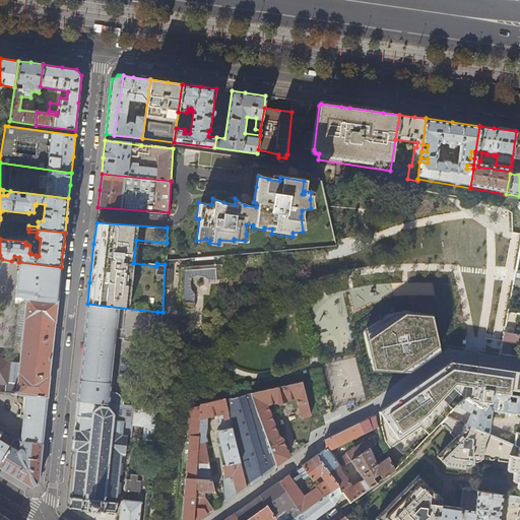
[(61,267),(19,262),(16,296),(26,297),(26,298),(58,302),(59,289),(61,267)]
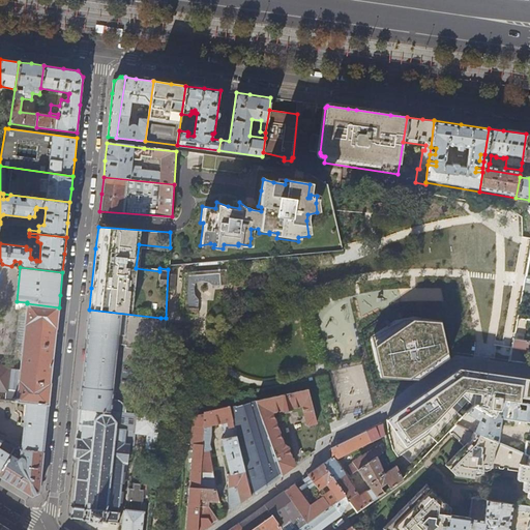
[(227,268),(184,271),(182,314),(198,314),(199,306),(198,306),(198,298),(197,298),(190,298),(190,295),(192,295),(195,294),(194,287),(195,282),(200,281),(207,282),(208,277),(211,276),(211,285),(219,285),(221,285),(228,285),(227,268)]
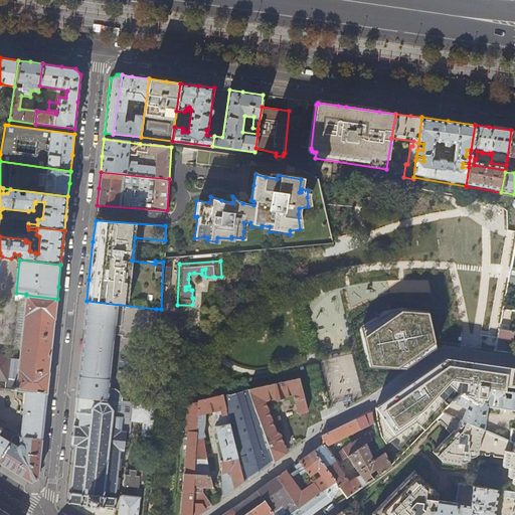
[(54,326),(57,299),(26,295),(24,314),(24,316),(20,359),(10,358),(10,356),(0,355),(0,380),(6,381),(5,389),(17,391),(46,394),(49,372),(54,326)]
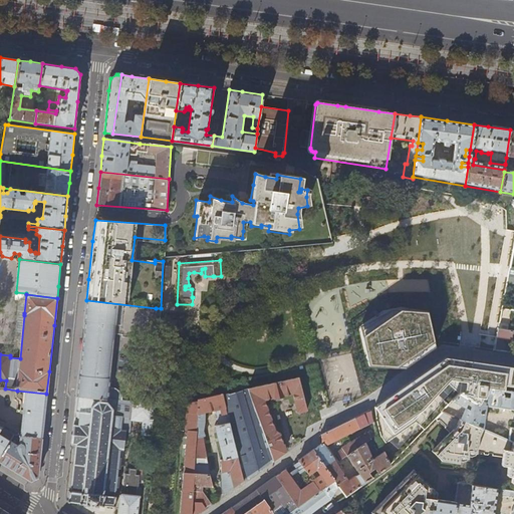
[(151,323),(154,317),(156,317),(156,308),(86,300),(83,321),(84,321),(81,346),(79,375),(78,375),(76,397),(155,404),(156,395),(148,395),(149,392),(114,392),(116,359),(111,359),(114,332),(121,333),(121,335),(127,335),(132,335),(136,334),(139,332),(143,330),(148,326),(151,323)]
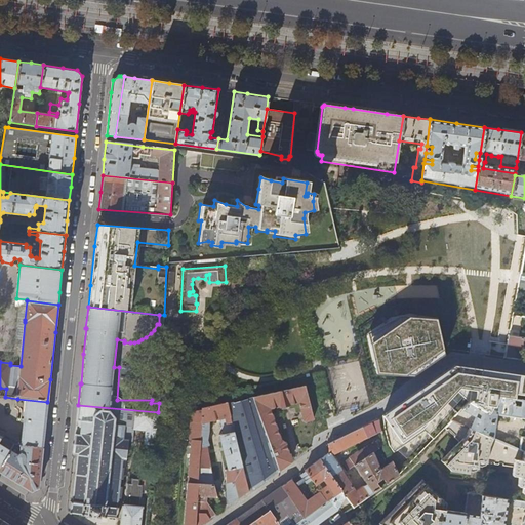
[(394,324),(373,339),(379,370),(415,376),(442,358),(434,325),(410,320),(394,324)]
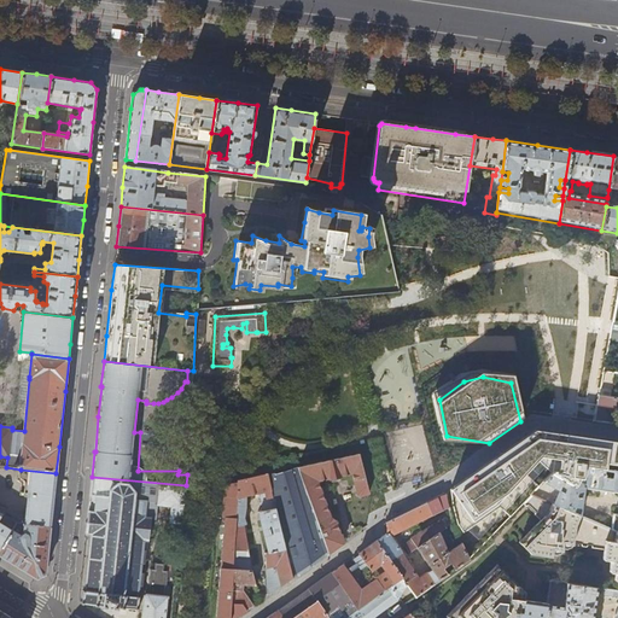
[(617,398),(600,396),(598,408),(617,409),(617,398)]
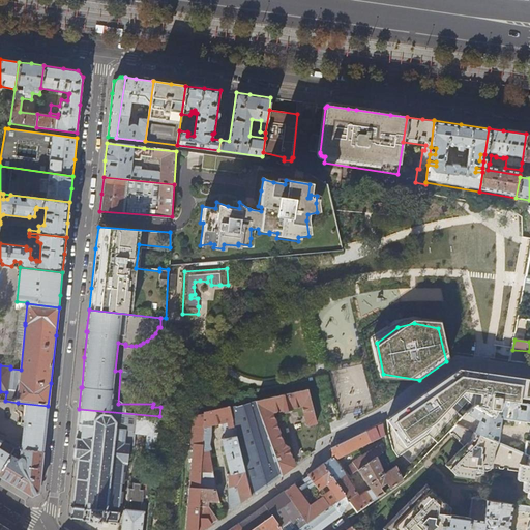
[(391,450),(398,459),(400,458),(399,455),(417,442),(427,432),(428,433),(429,432),(439,443),(449,433),(457,425),(464,418),(452,408),(463,395),(474,407),(473,408),(494,420),(497,413),(501,415),(503,403),(519,405),(523,405),(529,406),(529,379),(460,371),(387,420),(391,450)]
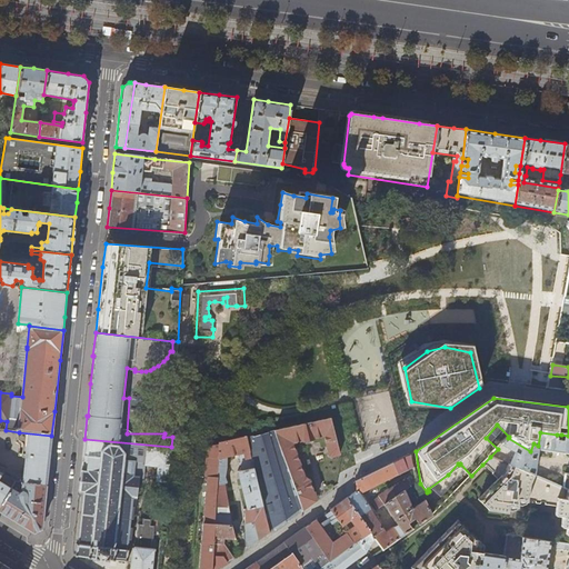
[(340,457),(330,420),(275,431),(302,509),(307,506),(315,500),(311,490),(309,481),(303,476),(295,451),(327,443),(330,457),(332,458),(340,457)]
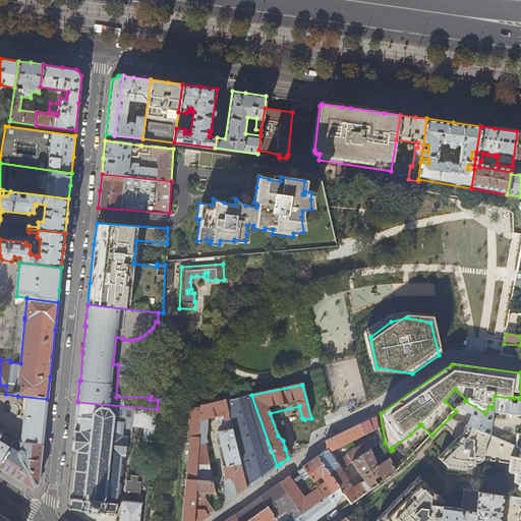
[(277,466),(251,395),(225,400),(246,487),(261,478),(277,466)]
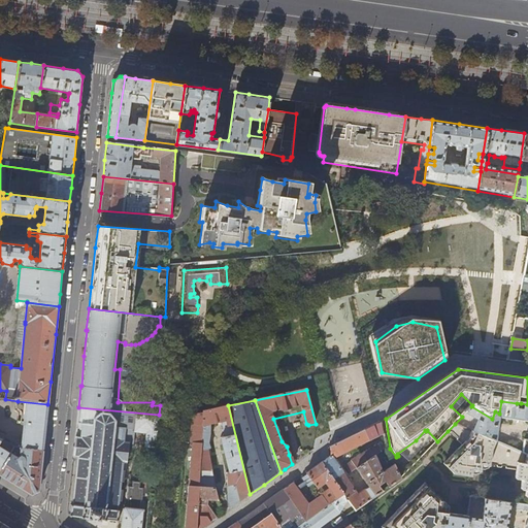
[(46,415),(47,404),(18,401),(17,406),(21,410),(21,411),(22,413),(21,422),(23,422),(21,448),(43,450),(44,438),(46,415)]
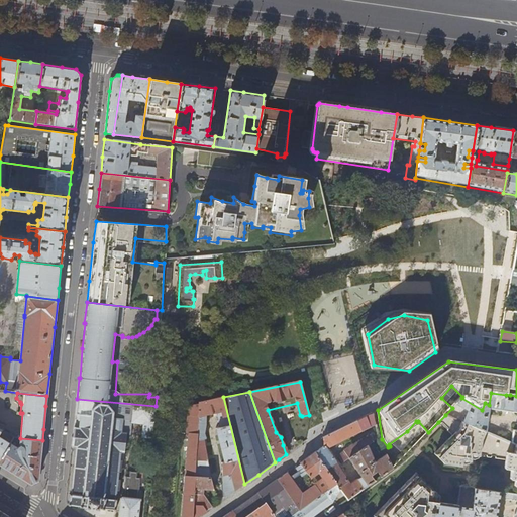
[(516,396),(510,395),(510,398),(514,398),(513,402),(506,400),(506,395),(491,393),(489,405),(485,403),(482,410),(461,398),(455,405),(468,411),(462,422),(486,432),(489,409),(516,412),(516,396)]
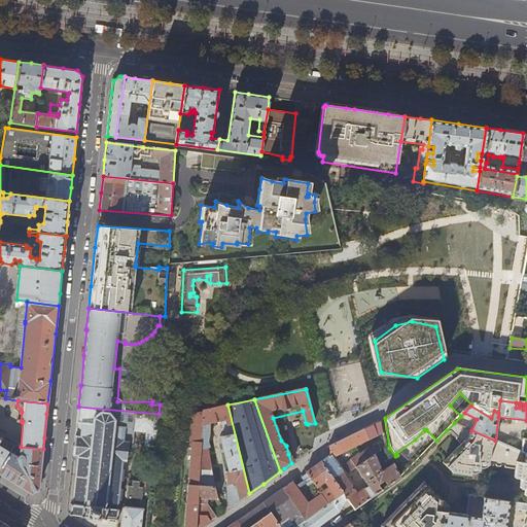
[(249,493),(227,405),(227,403),(209,409),(204,410),(203,412),(199,468),(212,469),(208,448),(209,449),(207,442),(221,437),(229,470),(226,471),(227,485),(227,499),(231,506),(236,502),(249,493)]
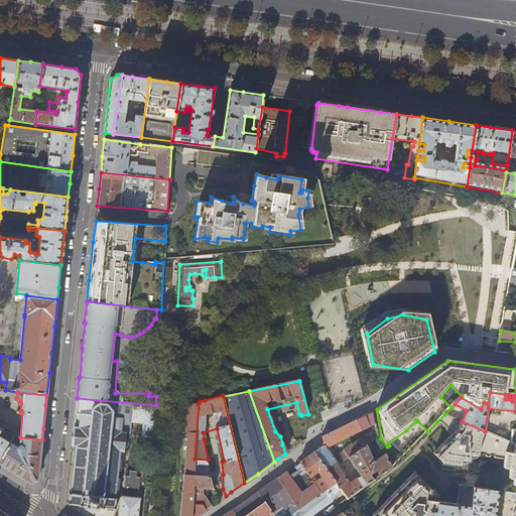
[(152,438),(155,405),(77,398),(75,419),(72,446),(75,446),(72,493),(70,492),(70,493),(70,495),(71,495),(70,502),(69,502),(69,504),(71,504),(81,505),(81,506),(86,507),(86,508),(89,509),(89,508),(90,508),(92,508),(95,508),(95,509),(96,509),(96,510),(99,510),(99,508),(104,508),(114,508),(114,510),(116,510),(117,508),(116,508),(117,500),(118,498),(116,498),(117,489),(119,489),(120,479),(118,479),(119,471),(121,471),(122,462),(124,462),(127,433),(130,433),(131,422),(143,423),(141,437),(152,438)]
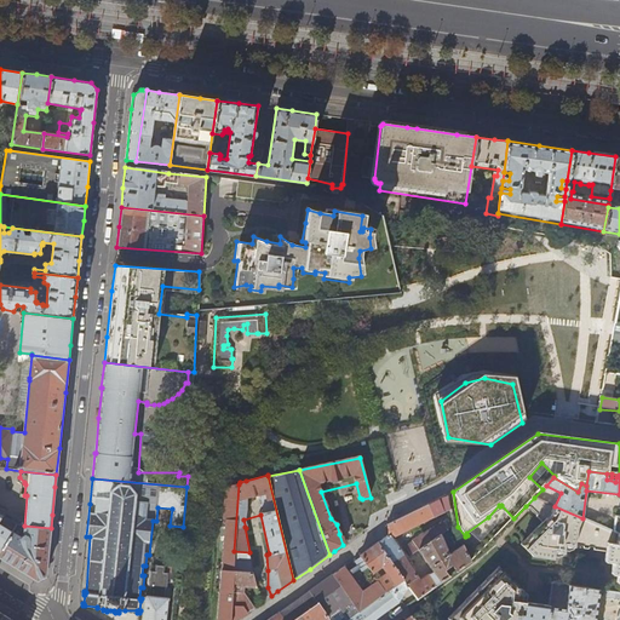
[(214,619),(236,619),(253,608),(251,607),(245,610),(241,606),(230,606),(233,570),(234,558),(234,551),(239,484),(222,488),(219,522),(222,522),(214,619)]
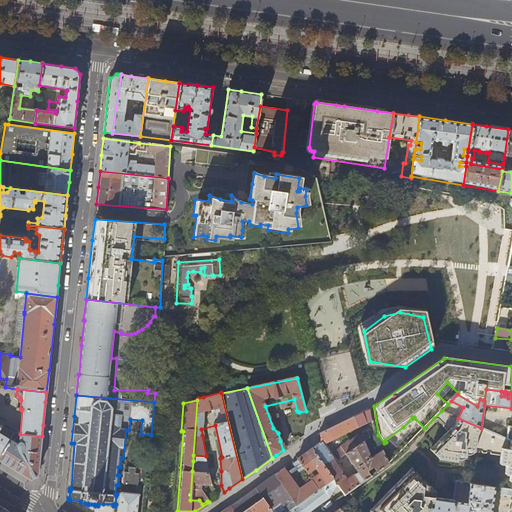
[(373,422),(370,409),(324,431),(319,433),(320,442),(317,444),(312,448),(333,479),(322,488),(329,498),(337,485),(345,494),(371,476),(368,472),(374,467),(377,472),(388,464),(382,450),(371,458),(364,442),(369,438),(364,431),(341,447),(342,448),(335,453),(339,459),(345,455),(358,472),(347,480),(335,462),(337,461),(335,458),(334,459),(329,452),(328,452),(323,446),(361,427),(373,422)]
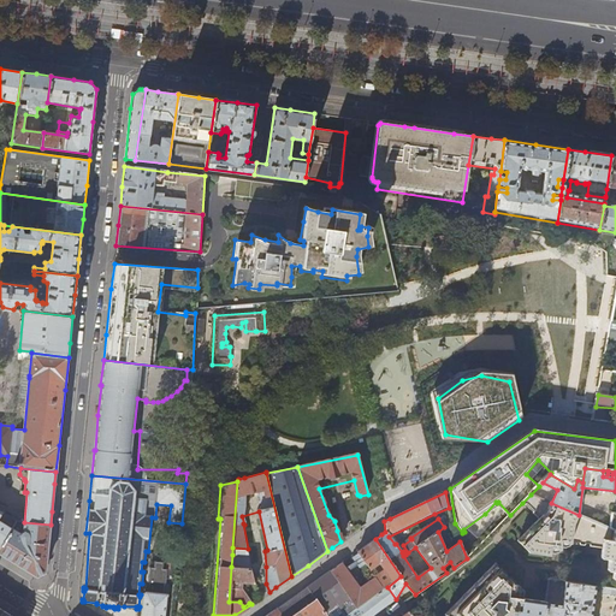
[(615,531),(615,532),(586,519),(579,515),(551,503),(531,495),(522,503),(526,508),(527,508),(533,514),(533,515),(539,521),(517,542),(529,554),(549,556),(550,556),(551,549),(561,550),(562,543),(570,544),(570,543),(578,544),(579,545),(584,546),(585,545),(590,545),(591,548),(602,549),(600,557),(609,560),(608,570),(612,572),(611,579),(615,579),(615,531)]
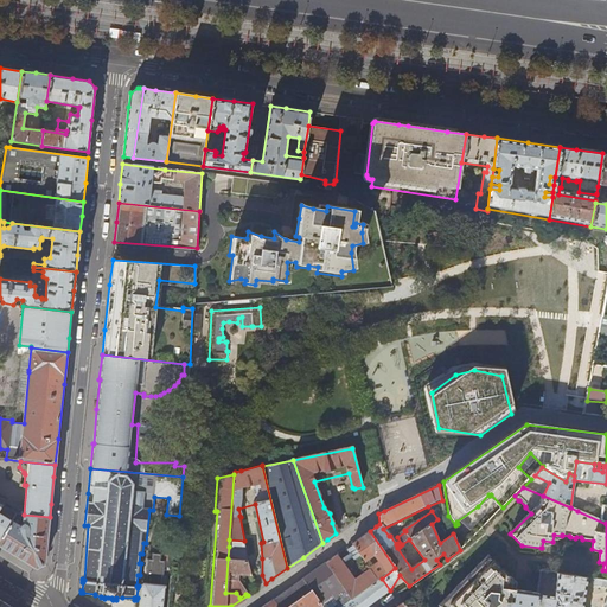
[(457,522),(458,524),(491,500),(500,510),(503,508),(491,494),(490,496),(489,494),(478,506),(457,522)]
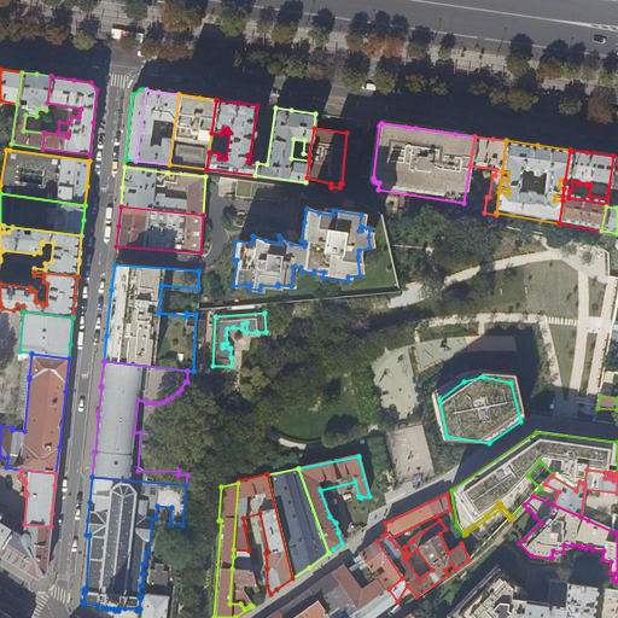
[(18,523),(0,512),(0,551),(12,531),(17,524),(18,523)]
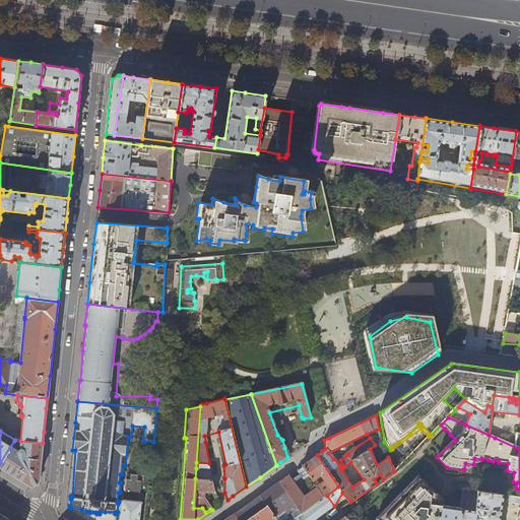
[(497,432),(495,438),(519,449),(519,448),(519,435),(517,435),(517,436),(505,434),(506,436),(497,432)]
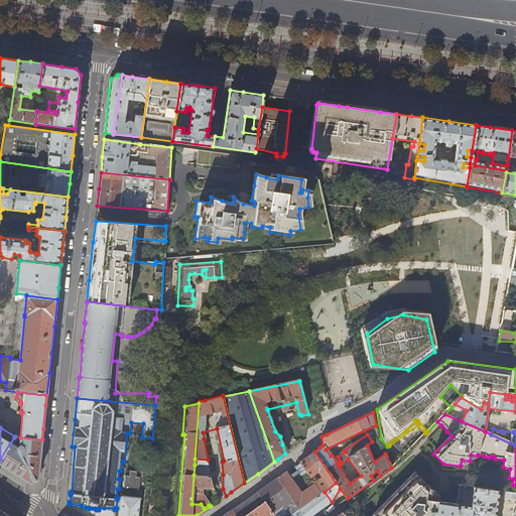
[(20,437),(20,446),(19,446),(18,446),(17,447),(10,443),(0,460),(0,464),(12,472),(31,483),(38,480),(39,463),(42,439),(20,437)]
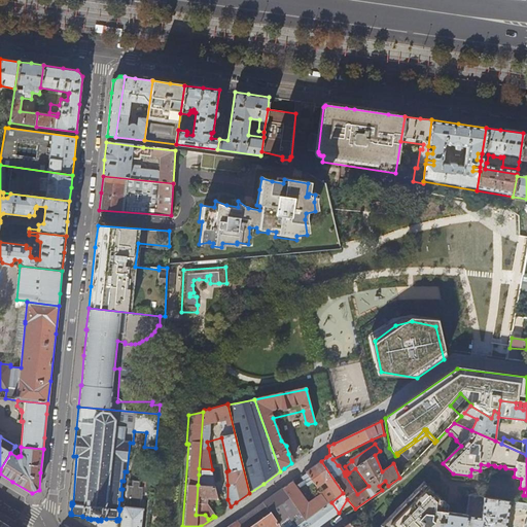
[(313,466),(306,471),(317,489),(325,483),(329,489),(322,494),(329,503),(331,502),(343,493),(321,461),(313,466)]
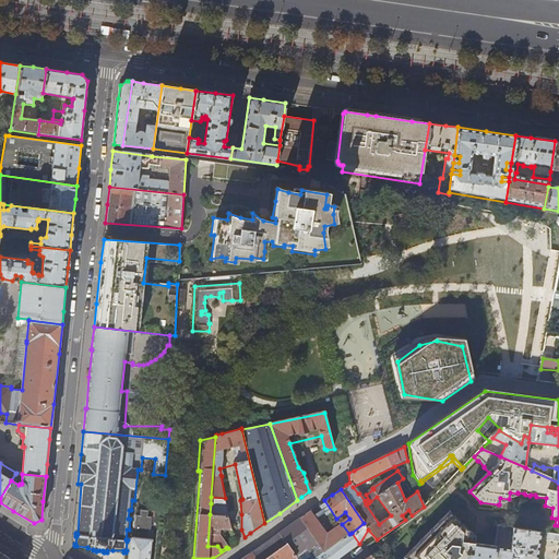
[(342,524),(336,519),(324,500),(319,504),(331,521),(330,522),(335,528),(326,535),(312,515),(311,513),(312,512),(311,510),(300,518),(325,551),(349,534),(342,524)]
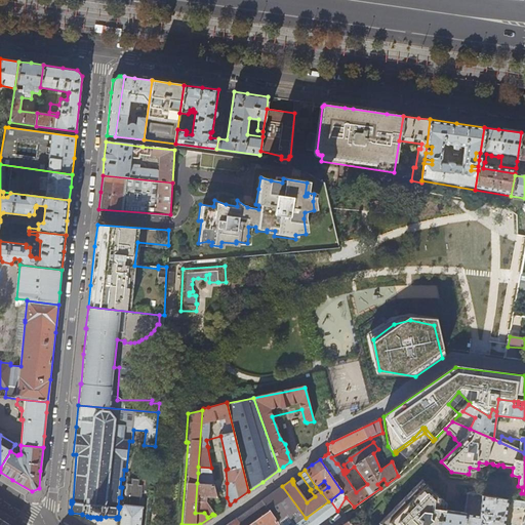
[(212,475),(198,473),(197,483),(214,485),(212,475)]
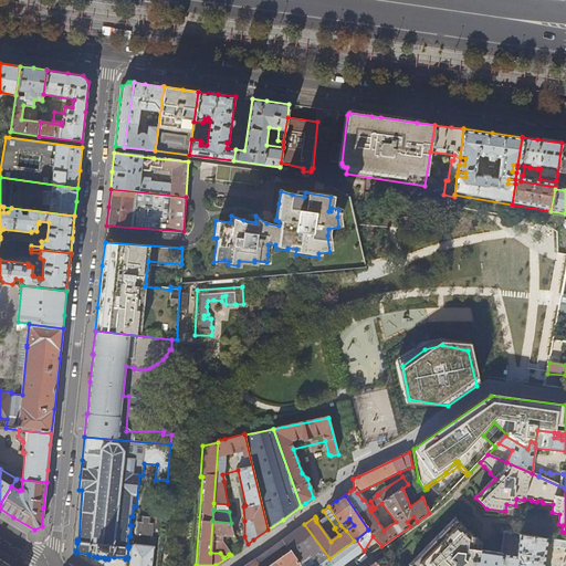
[(156,565),(161,525),(154,524),(154,523),(149,522),(150,516),(143,515),(142,522),(138,521),(135,544),(133,546),(129,565),(156,565)]
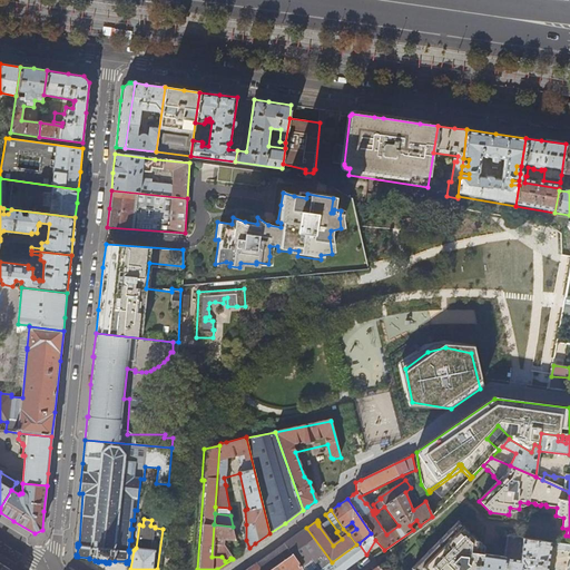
[(503,569),(505,558),(478,553),(479,541),(474,537),(465,528),(460,522),(440,542),(422,559),(411,569),(412,569),(503,569)]
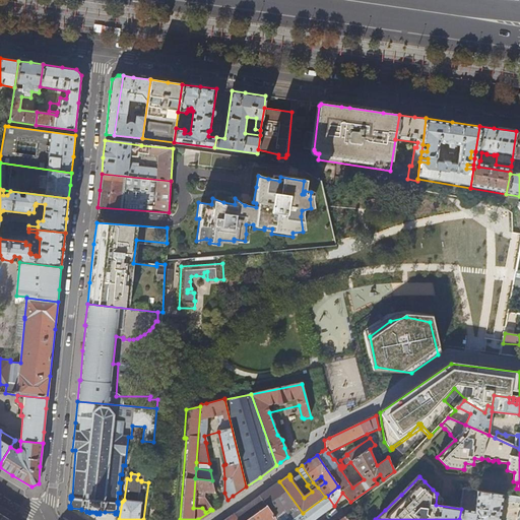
[(215,493),(212,480),(195,478),(193,508),(202,508),(205,512),(210,509),(212,510),(213,510),(213,508),(213,498),(204,498),(204,493),(215,493)]
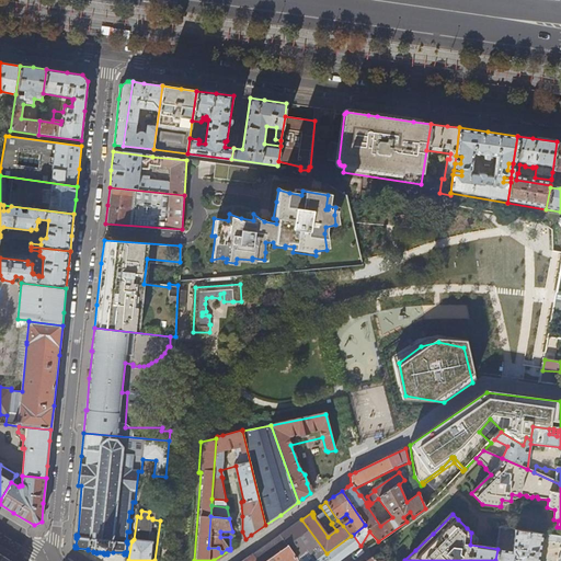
[(298,560),(316,560),(327,553),(301,519),(292,526),(267,544),(252,554),(255,560),(265,560),(287,546),(296,558),(304,552),(296,541),(300,539),(309,551),(297,559),(298,560)]
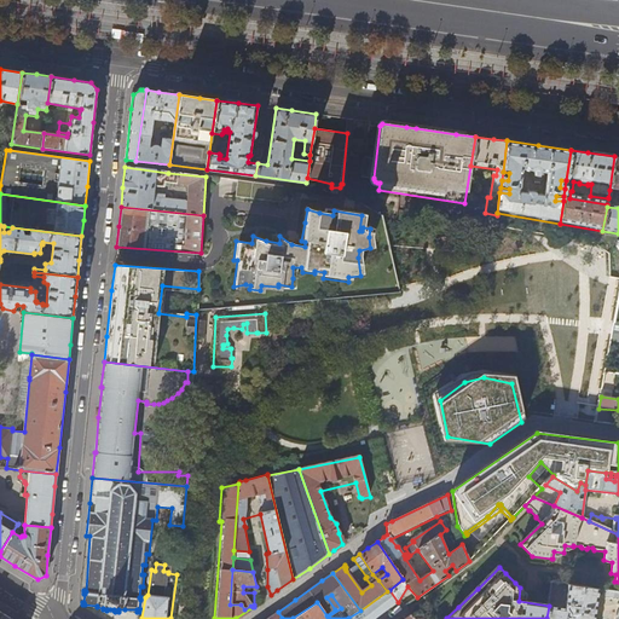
[(594,618),(599,590),(568,585),(566,608),(549,606),(547,618),(571,618),(572,618),(574,618),(573,618),(594,618)]
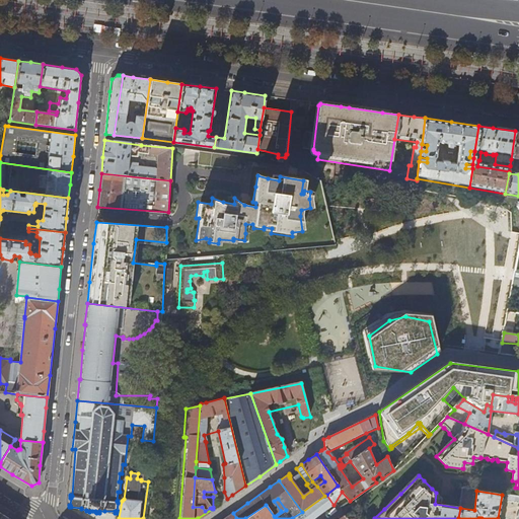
[(334,505),(326,495),(324,496),(302,512),(292,518),(312,518),(314,518),(334,505)]
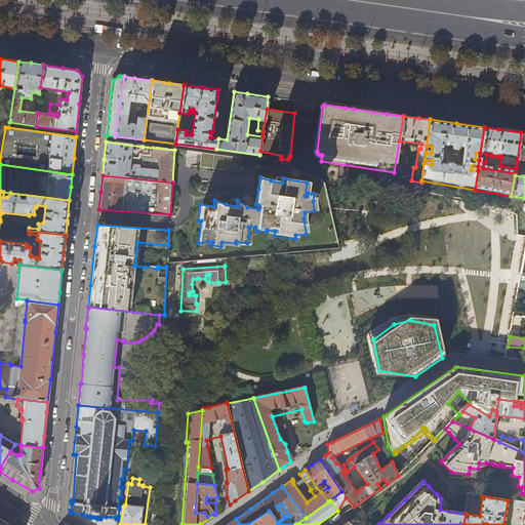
[(279,524),(278,523),(277,522),(269,511),(248,524),(279,524)]
